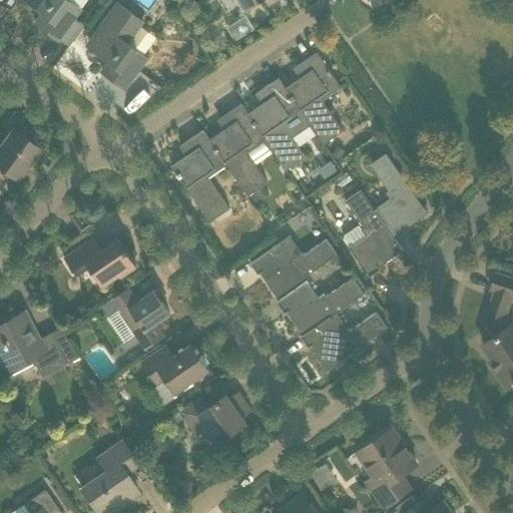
[(26,0),(25,2),(44,15),(37,26),(58,41),(60,39),(70,46),(85,25),(77,19),(83,10),(81,9),(86,0),(26,0)]
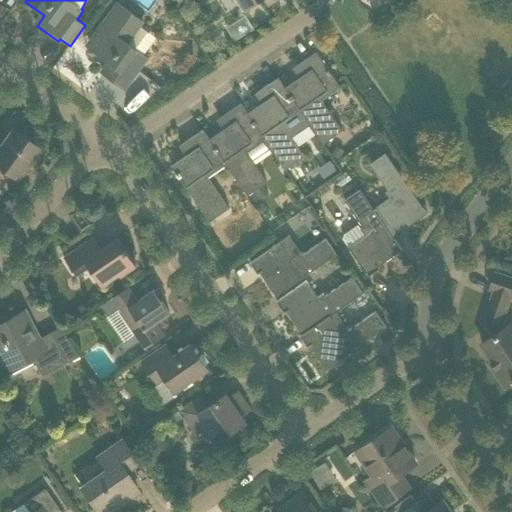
[(241,0),(247,8),(260,0),(264,0),(268,5),(275,0),(241,0)]
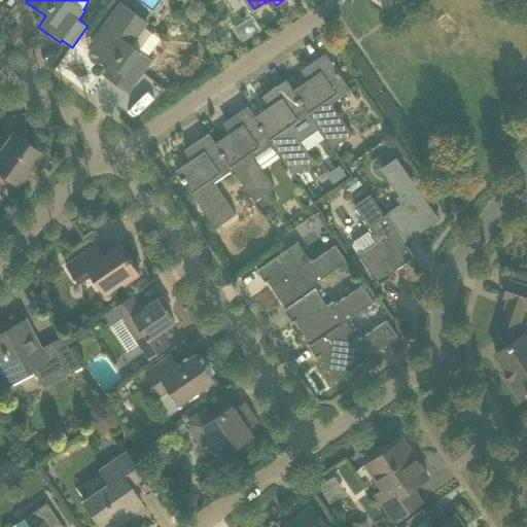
[(132,43),(144,27),(147,22),(120,3),(105,26),(110,30),(95,51),(113,66),(106,76),(128,93),(152,59),(148,56),(132,43)]
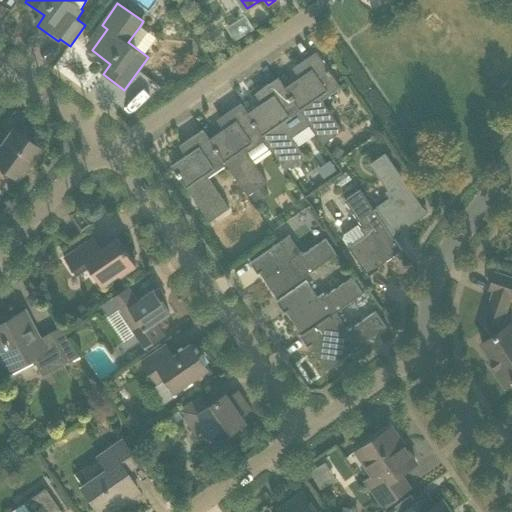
[(340,86),(317,51),(295,66),(302,76),(285,87),(309,123),(323,144),(343,130),(322,99),(340,86)]
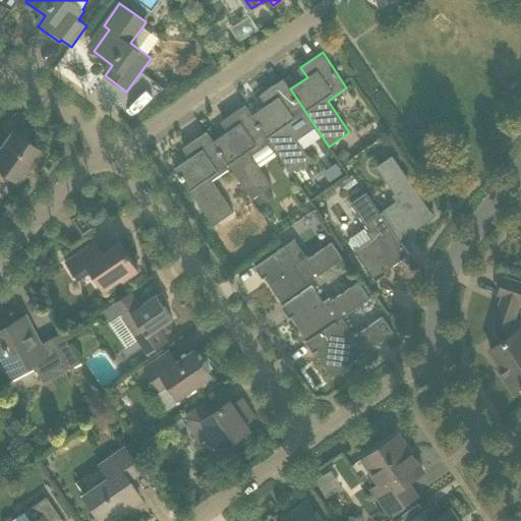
[(296,137),(314,125),(290,89),(283,78),(262,94),(269,104),(251,115),(276,151),(291,172),(310,159),(296,137)]
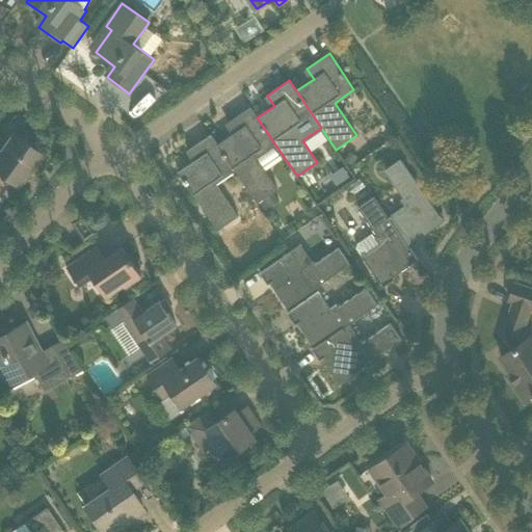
[(257,113),(270,106),(264,96),(250,103),(257,113)]
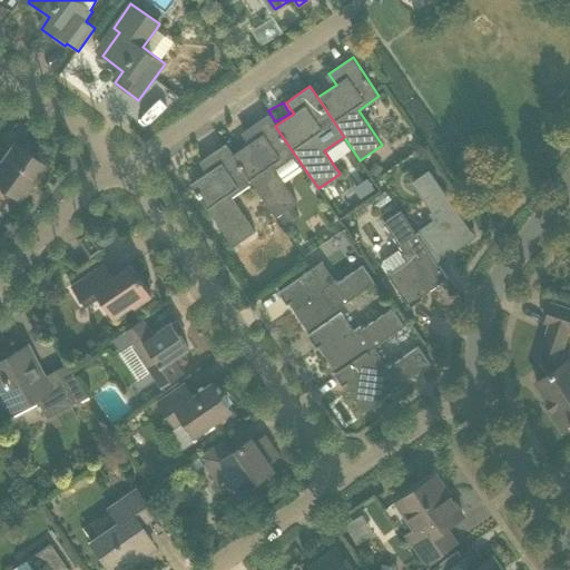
[(277,216),(283,213),(293,205),(297,203),(282,179),(302,165),(275,126),(268,115),(244,131),(252,143),(233,155),(253,183),(276,217),(277,216)]
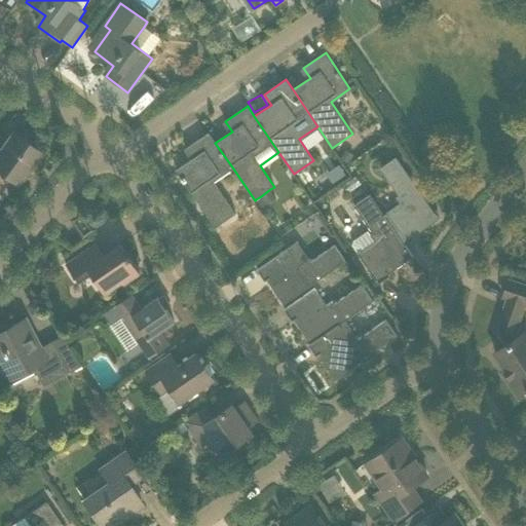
[(0,176),(2,173),(14,182),(16,179),(20,181),(26,172),(24,171),(38,150),(12,132),(0,150),(0,176)]
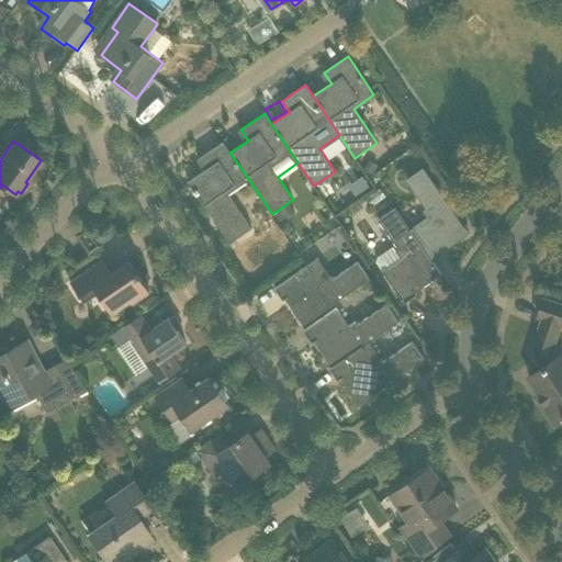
[(189,181),(231,243),(251,228),(228,194),(249,180),(229,153),(223,142),(200,157),(208,168),(189,181)]
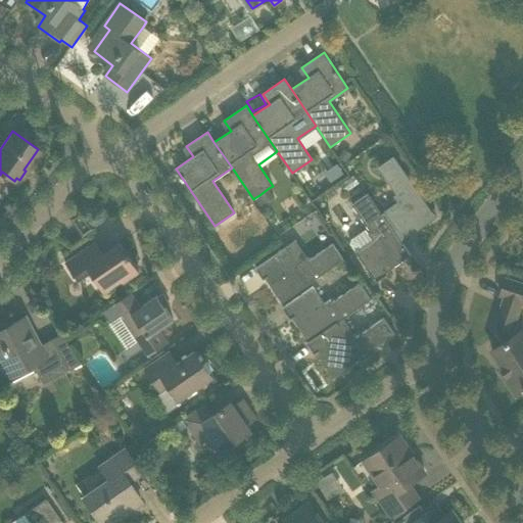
[(346,162),(351,154),(344,149),(339,157),(346,162)]
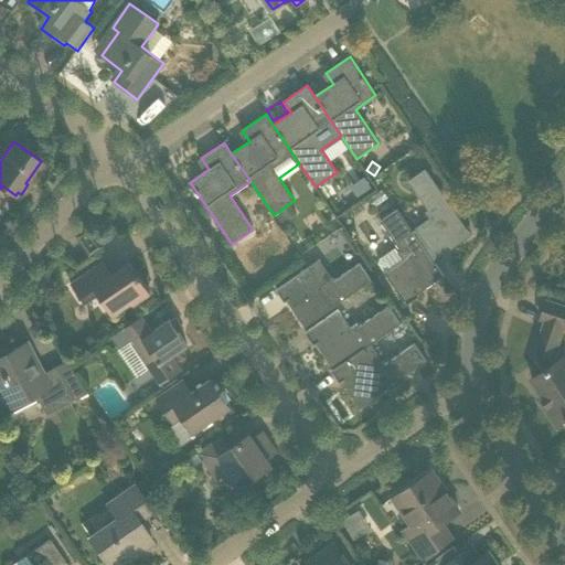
[(426,168),(408,180),(428,210),(427,211),(432,219),(414,232),(436,263),(447,255),(444,251),(450,246),(451,249),(471,235),(426,168)]
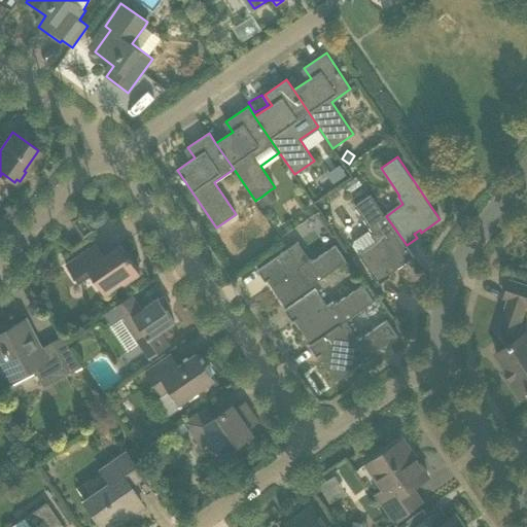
[(267,204),(268,206),(277,199),(271,189),(261,197),(267,204)]
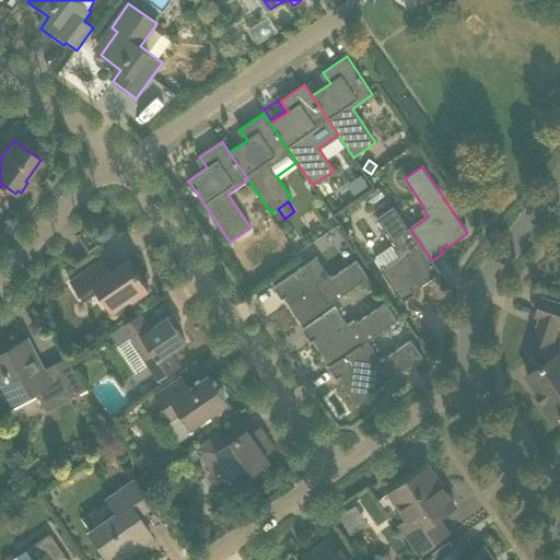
[(432,260),(410,230),(395,208),(380,219),(400,248),(396,251),(393,246),(376,257),(376,263),(404,302),(416,293),(412,289),(419,284),(420,287),(440,273),(432,260)]
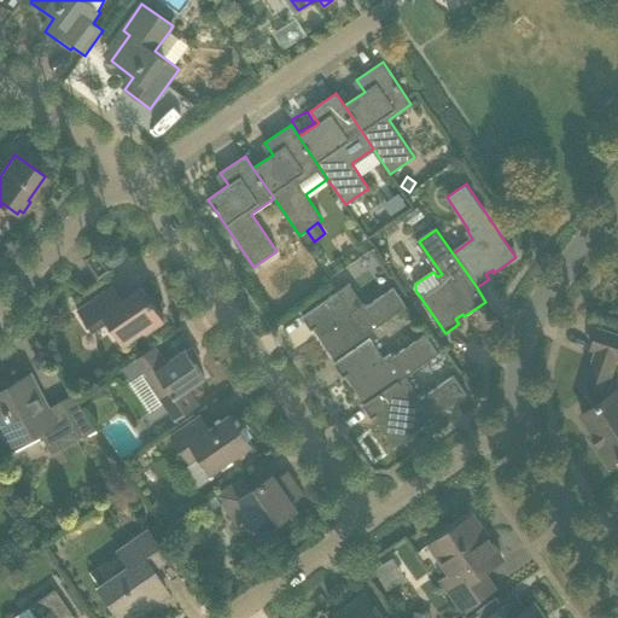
[(97,250),(87,257),(99,275),(110,268),(97,250)]
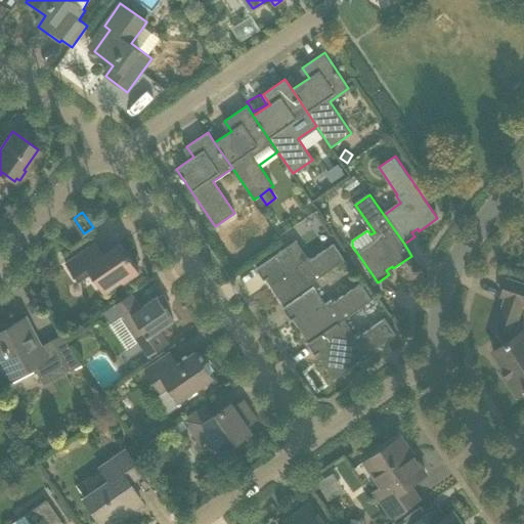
[(333,244),(310,259),(297,241),(256,268),(264,279),(268,277),(272,282),(270,285),(282,303),(345,260),(333,244)]
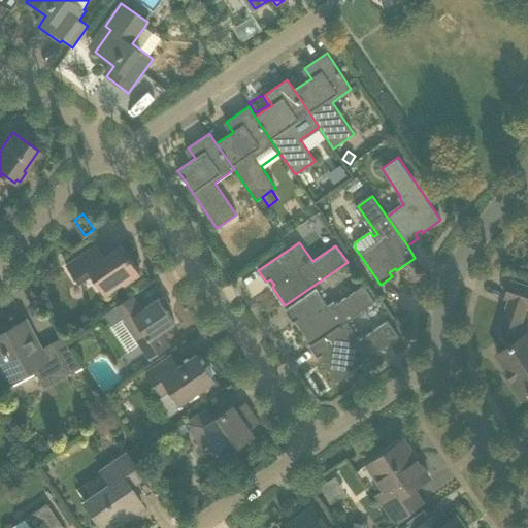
[(105,294),(112,289),(123,282),(125,284),(141,272),(122,244),(105,256),(97,243),(96,243),(97,245),(68,265),(67,264),(66,264),(76,278),(89,270),(105,294)]
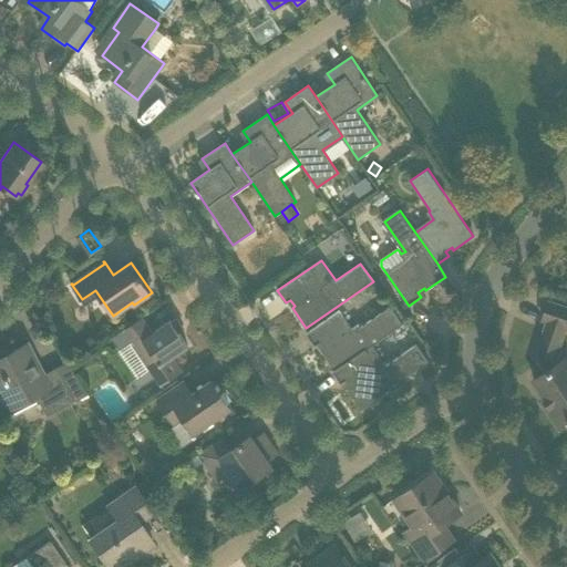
[(566,307),(549,301),(543,320),(547,321),(537,351),(549,370),(534,380),(550,405),(547,409),(559,428),(566,422),(566,358),(566,359),(558,348),(566,328),(566,307)]
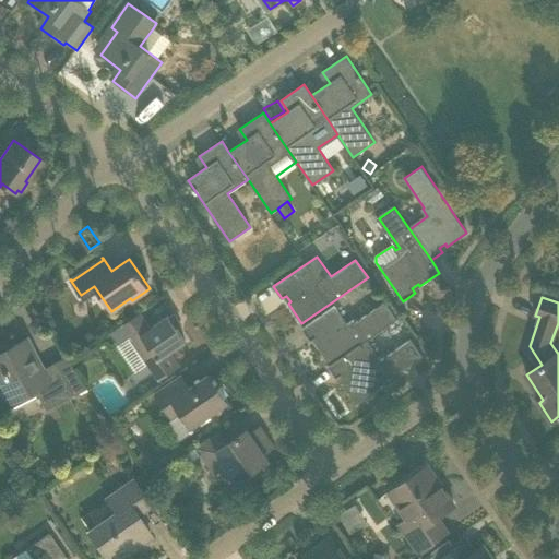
[(368,341),(367,339),(396,319),(384,301),(355,322),(354,320),(347,324),(335,306),(302,329),(310,341),(316,337),(319,344),(317,345),(330,364),(328,366),(329,367),(368,341)]
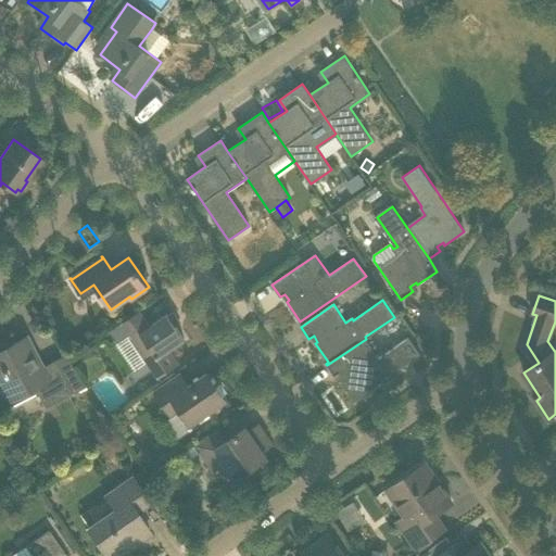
[(159,378),(179,365),(169,350),(185,340),(175,326),(180,323),(173,313),(168,316),(167,315),(150,326),(139,311),(110,331),(118,343),(129,336),(159,378)]
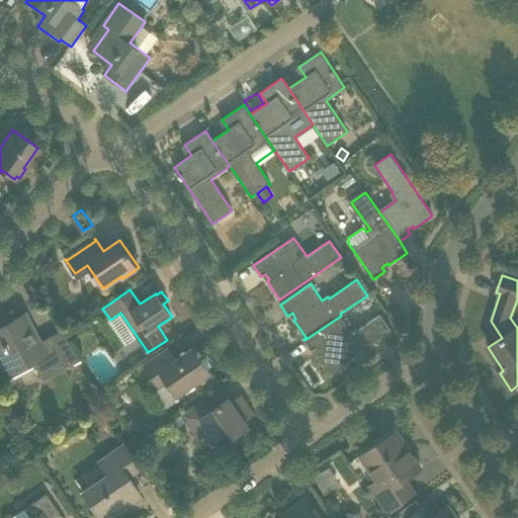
[(41,380),(67,367),(80,360),(61,332),(38,343),(23,314),(0,326),(0,364),(5,374),(31,360),(41,380)]
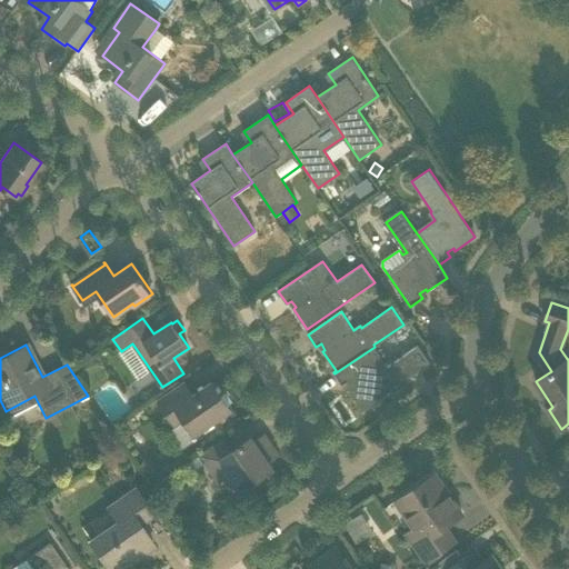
[(418,346),(388,366),(375,347),(335,373),(342,385),(347,381),(351,388),(349,389),(362,410),(430,363),(418,346)]
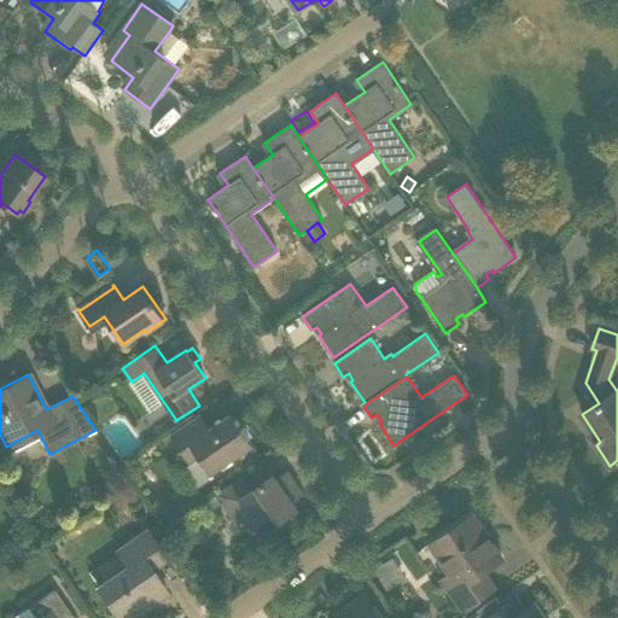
[(207,431),(198,418),(173,436),(191,462),(200,456),(213,472),(251,444),(231,414),(207,431)]
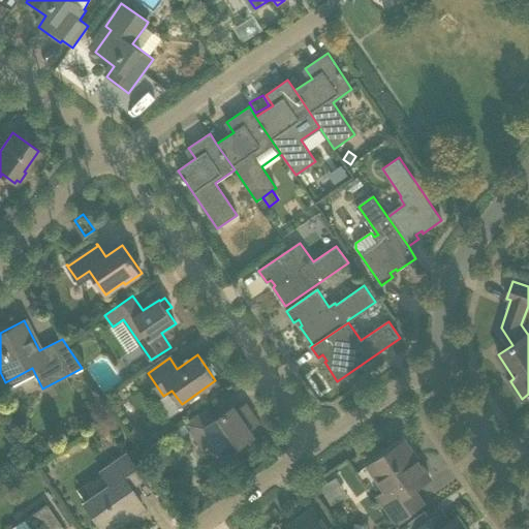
[(236,410),(234,407),(215,419),(208,408),(185,424),(190,431),(193,435),(205,428),(224,457),(253,436),(250,431),(259,424),(245,404),(236,410)]
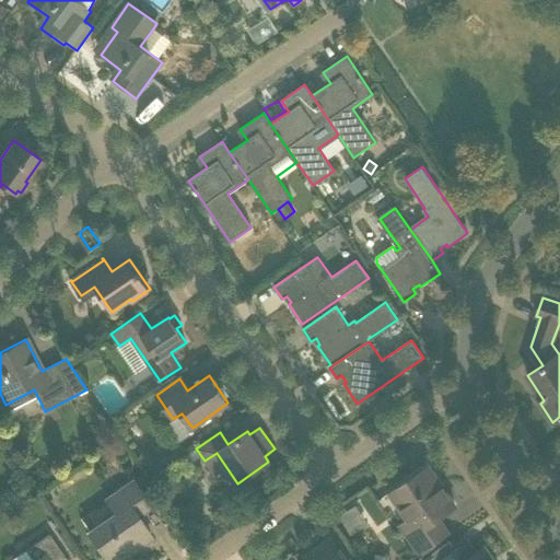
[(428,466),(392,491),(410,518),(400,525),(420,552),(448,533),(438,518),(455,506),(428,466)]
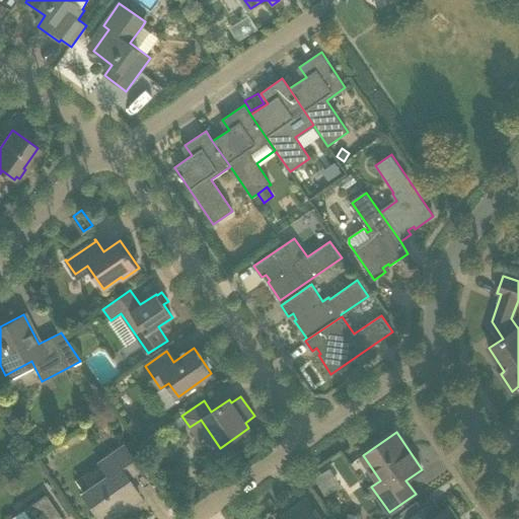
[(127,478),(139,469),(124,447),(98,463),(106,474),(80,493),(98,518),(102,518),(123,506),(125,509),(140,498),(127,478)]
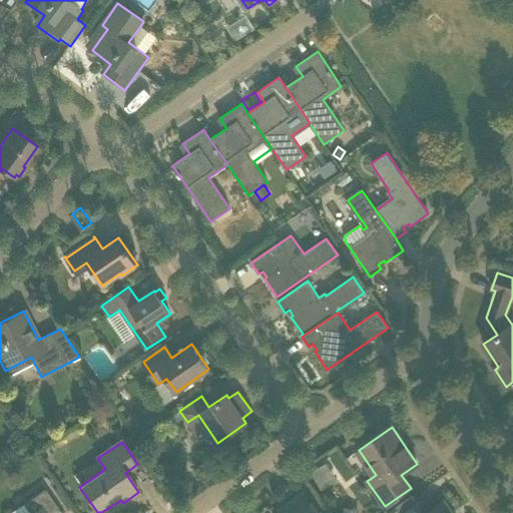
[(311,471),(321,488),(337,480),(327,462),(311,471)]
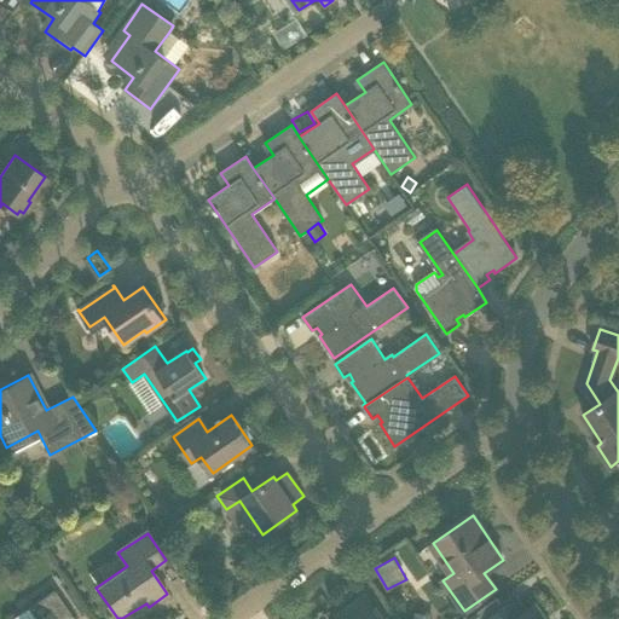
[(35,618),(73,618),(53,590),(28,607),(35,618)]
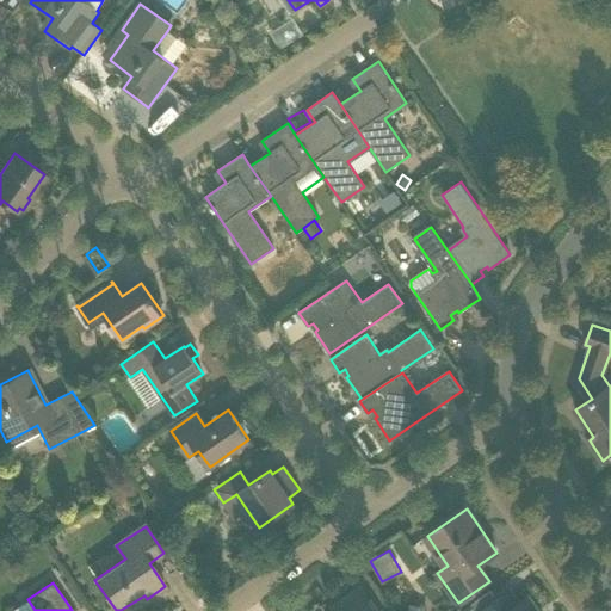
[(375,610),(359,588),(339,603),(341,606),(333,610),(375,610)]
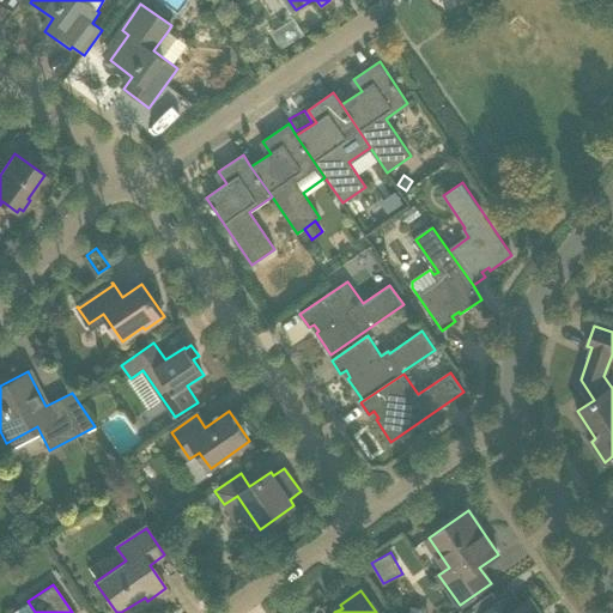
[(539,612),(529,600),(521,606),(511,593),(481,612),(539,612)]
